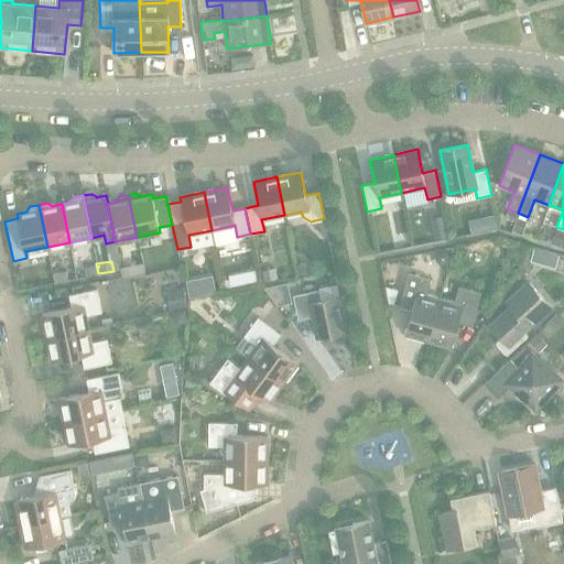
[(85,277),(98,273),(96,263),(84,267),(85,277)]
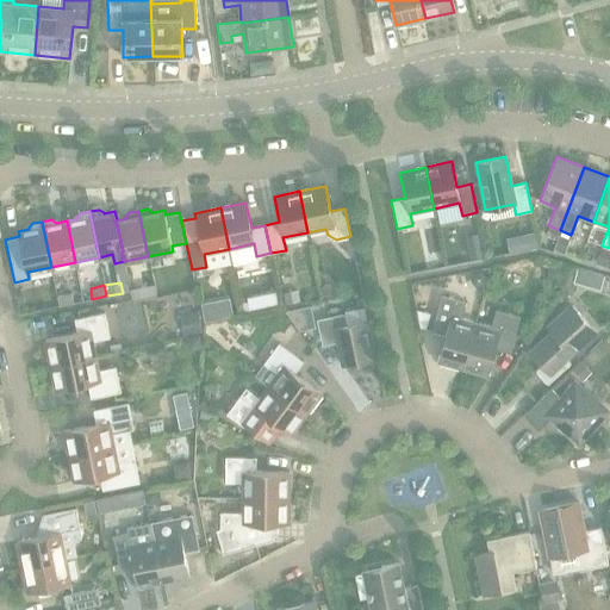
[(139,287),(142,299),(156,296),(154,285),(139,287)]
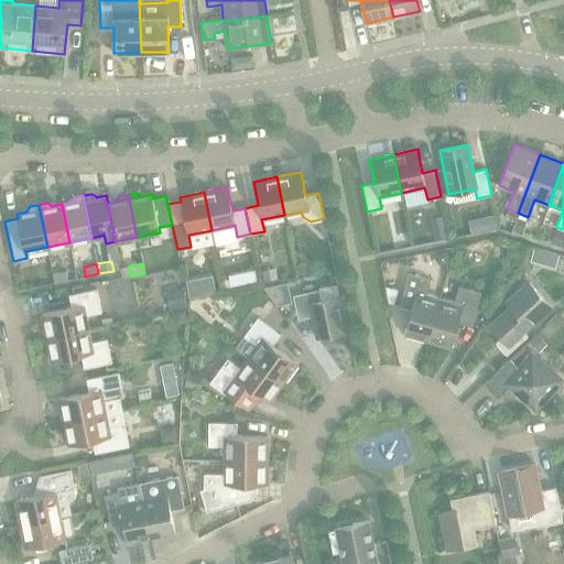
[(53,273),(55,283),(68,280),(66,270),(53,273)]
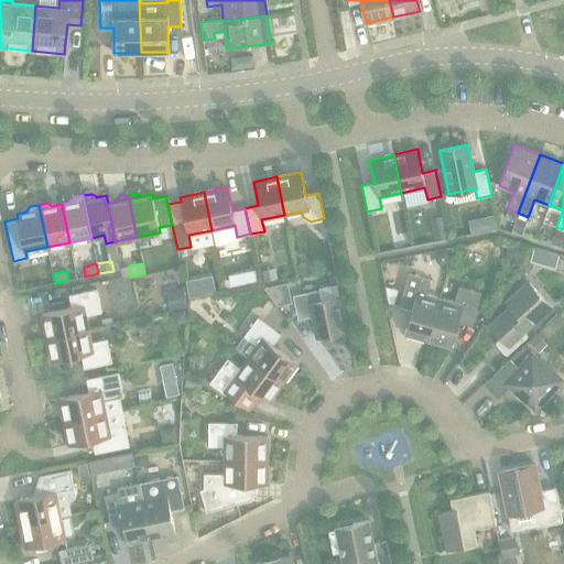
[(427,340),(440,300),(438,300),(436,296),(426,293),(430,279),(408,272),(400,300),(413,304),(404,334),(427,340)]
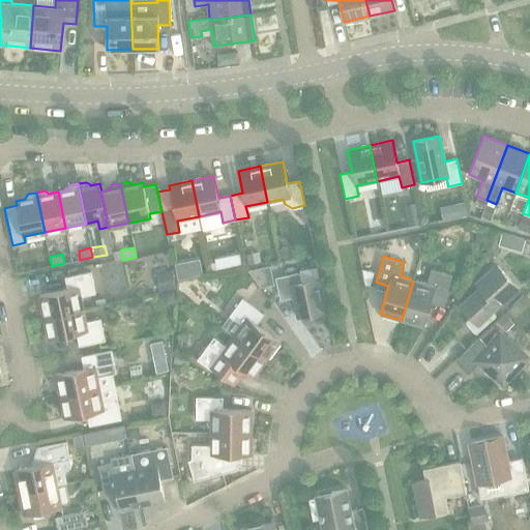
[(465,322),(475,333),(495,316),(492,312),(518,289),(496,265),(475,283),(479,288),(460,305),(471,317),(465,322)]
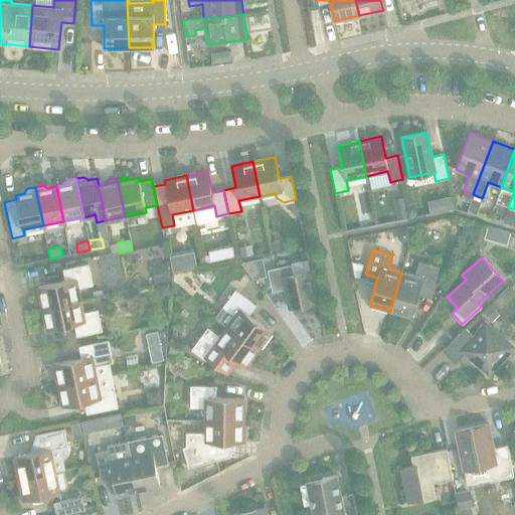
[(401,274),(390,311),(411,317),(419,289),(432,293),(439,268),(418,262),(414,275),(405,273),(402,275),(401,274)]
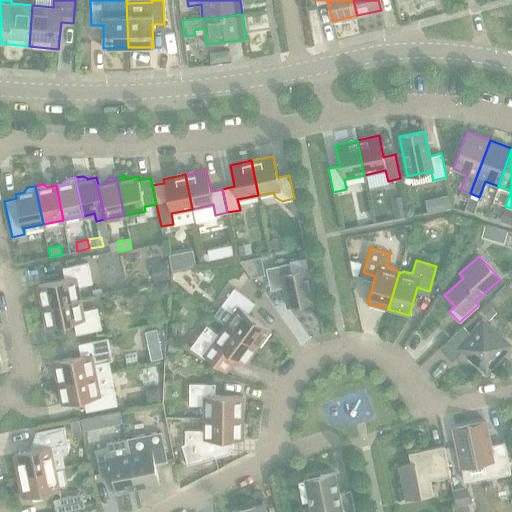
[(42,306),(80,299),(77,286),(92,283),(88,262),(62,267),(64,279),(38,285),(42,306)]
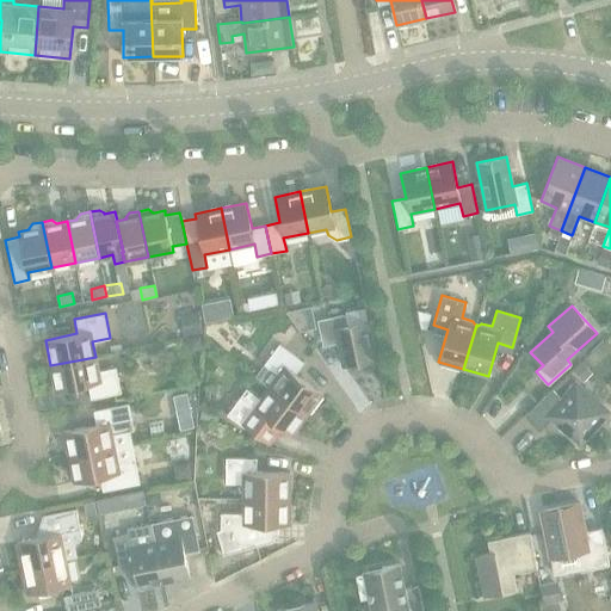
[(366,321),(347,325),(346,314),(318,320),(322,339),(335,337),(343,365),(375,358),(366,321)]
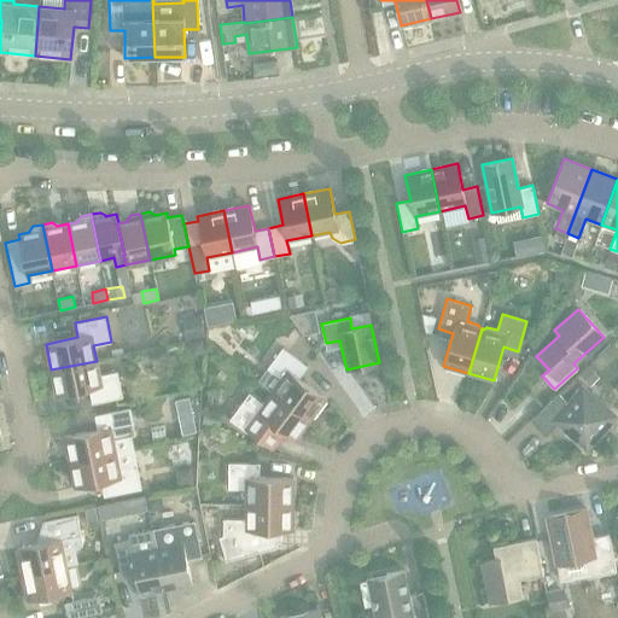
[(273,391),(309,419),(325,397),(298,378),(308,366),(283,348),(267,368),(281,379),(273,391)]
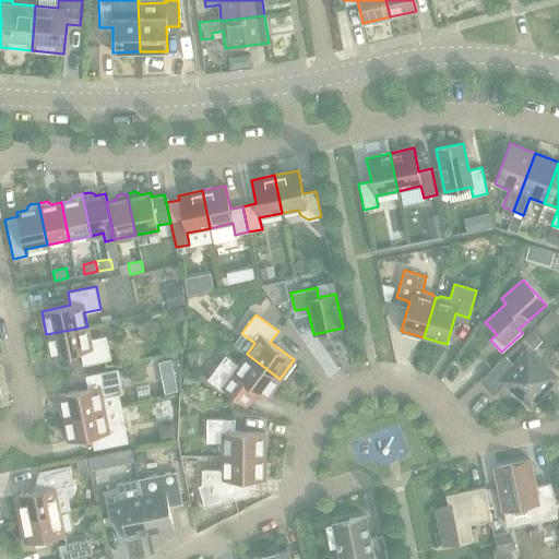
[(87,326),(46,334),(50,358),(80,352),(83,365),(110,359),(106,335),(90,339),(87,326)]
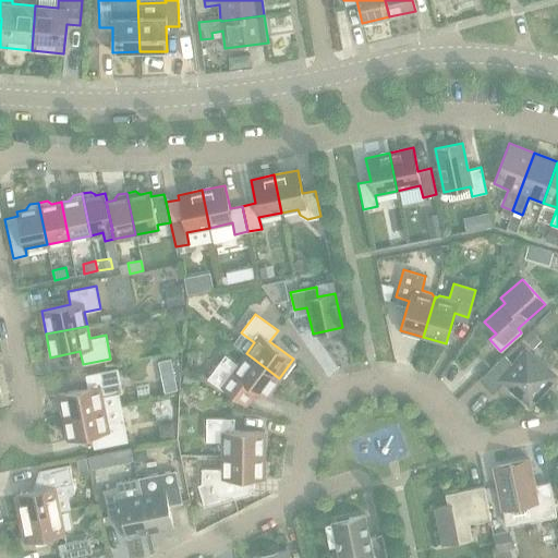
[(530,404),(555,375),(525,349),(512,364),(504,355),(478,379),(492,393),(504,383),(530,404)]
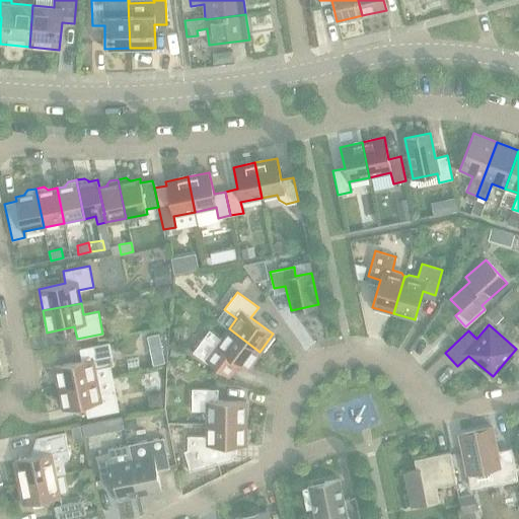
[(246,369),(260,352),(229,328),(221,339),(209,329),(193,352),(214,368),(218,363),(227,370),(234,360),(246,369)]
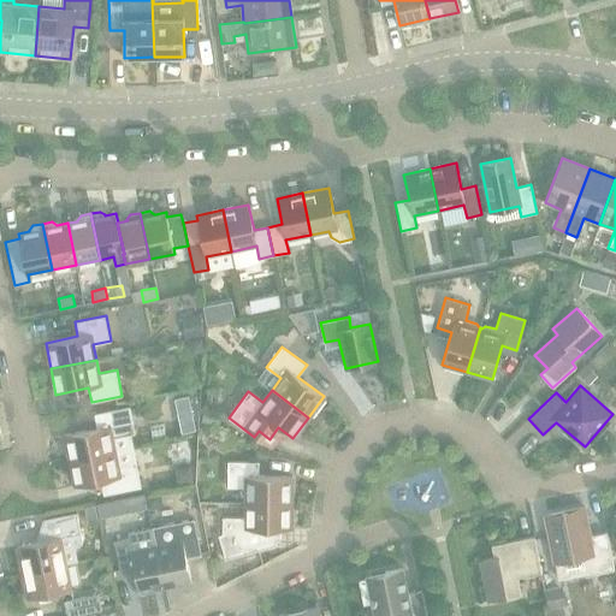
[(70,461),(132,448),(130,434),(135,433),(129,407),(94,414),(96,428),(64,434),(70,461)]
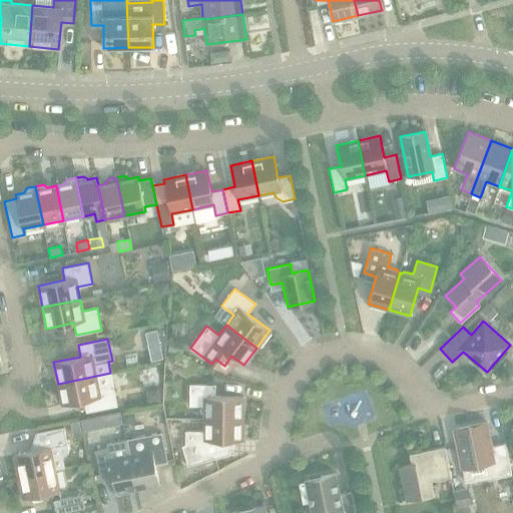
[(110,373),(58,384),(62,405),(89,399),(91,411),(117,406),(110,373)]
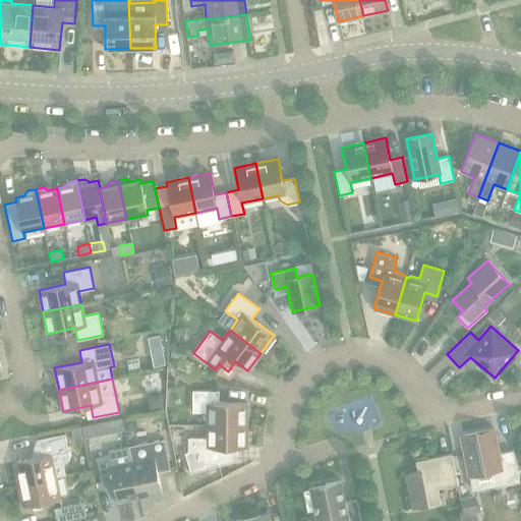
[(208,424),(246,425),(246,403),(219,402),(219,390),(192,390),(192,412),(208,412),(208,424)]
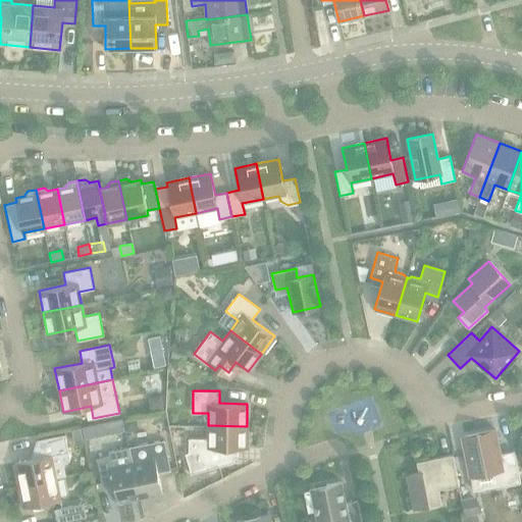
[(247,449),(247,426),(208,425),(208,437),(189,437),(189,452),(185,453),(191,473),(238,460),(238,448),(247,449)]
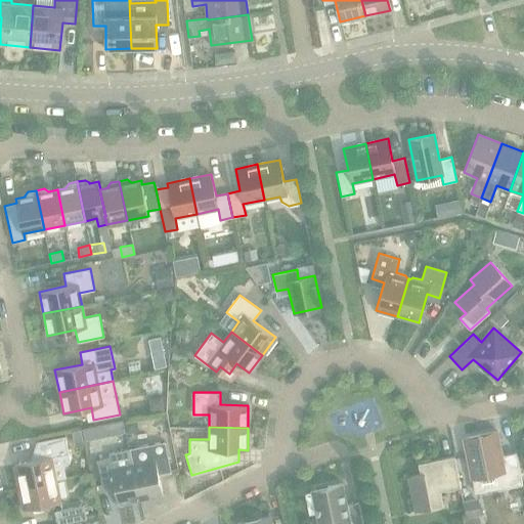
[(516,452),(501,454),(496,431),(463,438),(471,478),(499,472),(503,488),(522,484),(516,452)]
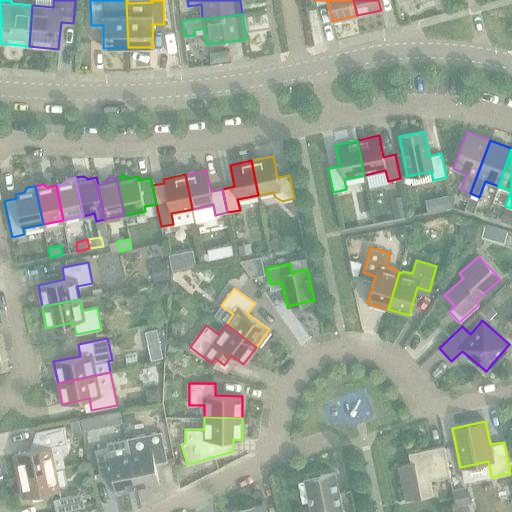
[(18,476),(55,468),(63,466),(62,461),(69,454),(67,443),(63,426),(36,432),(29,450),(14,453),(18,476)]
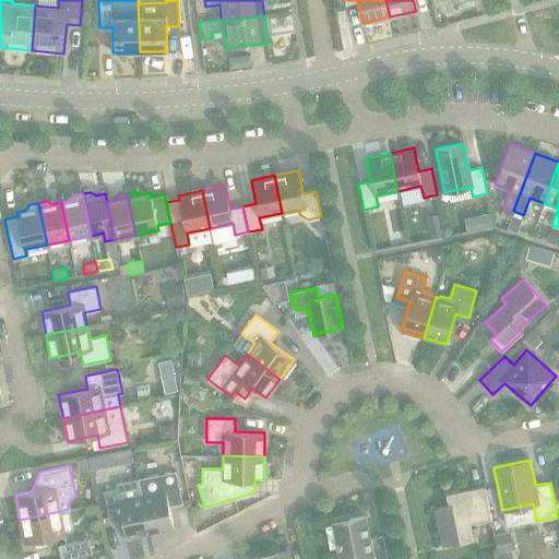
[(142,495),(150,533),(174,527),(168,504),(181,502),(176,476),(162,479),(165,490),(142,495)]
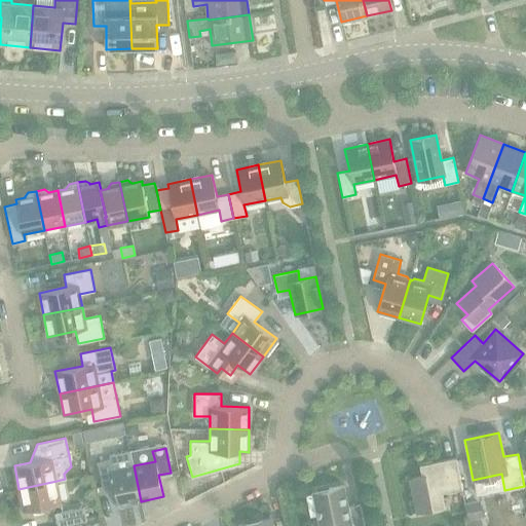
[(141,501),(134,465),(130,450),(110,454),(110,459),(97,462),(102,486),(114,484),(118,505),(141,501)]
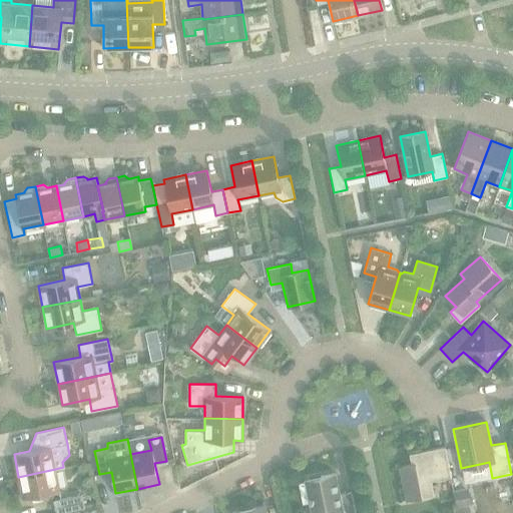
[(399,467),(406,501),(434,495),(431,481),(450,477),(444,447),(409,454),(411,464),(399,467)]
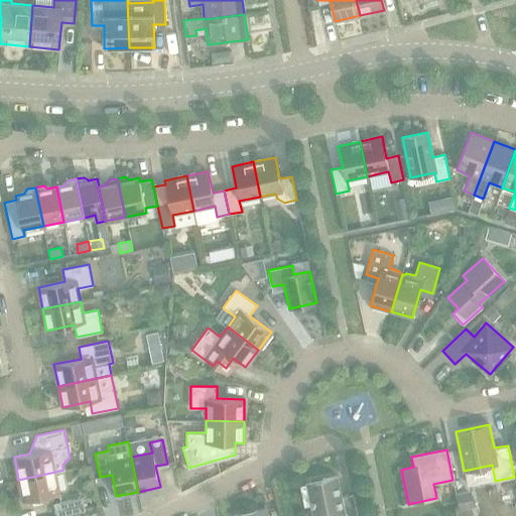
[(55,472),(18,480),(23,502),(59,494),(55,472)]
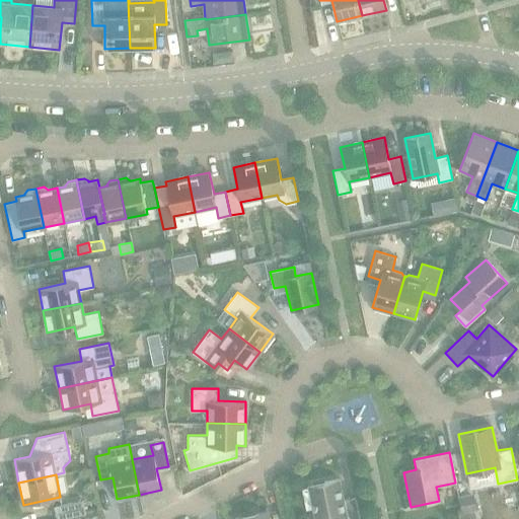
[(359,518),(355,498),(343,500),(339,478),(323,482),(324,484),(302,489),(306,509),(313,508),(315,518),(359,518)]
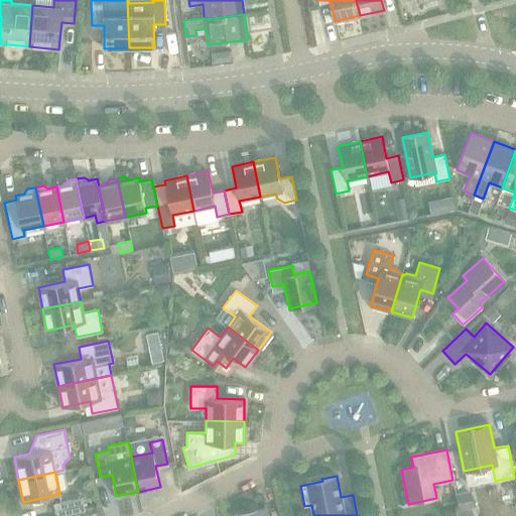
[(54,503),(56,515),(57,515),(85,511),(82,497),(54,503)]
